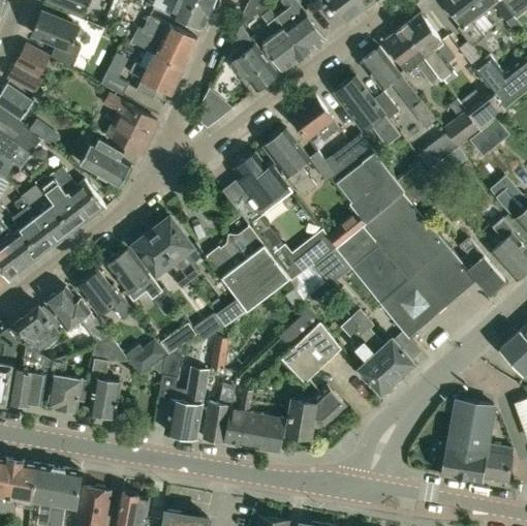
[(47,0),(83,14),(88,0),(96,0),(98,1),(98,0),(47,0)]
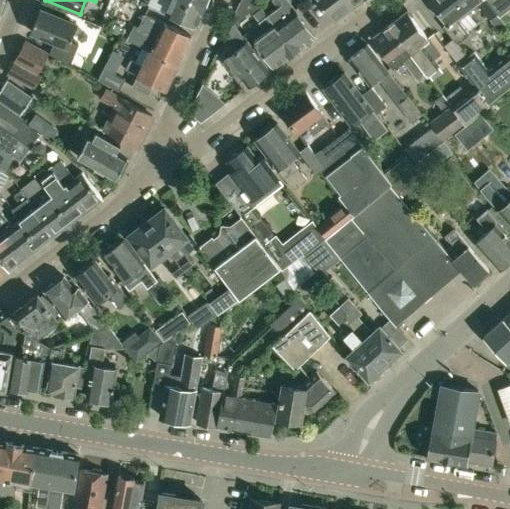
[(194,28),(204,6),(191,0),(167,0),(169,1),(163,14),(194,28)]
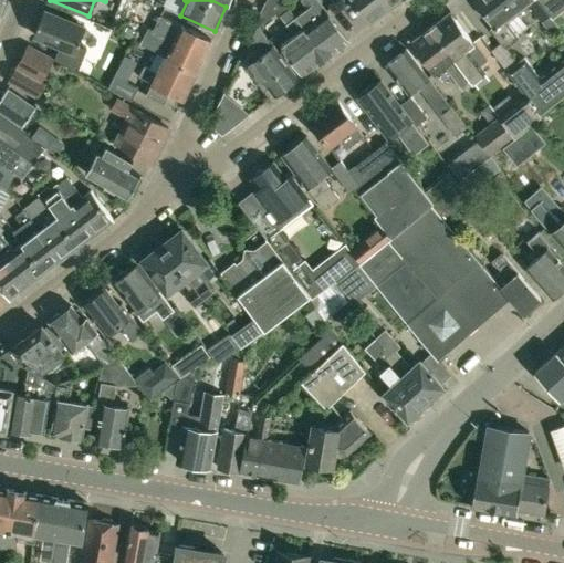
[(271,0),(269,4),(279,19),(280,20),(288,13),(280,2),(278,0),(271,0)]
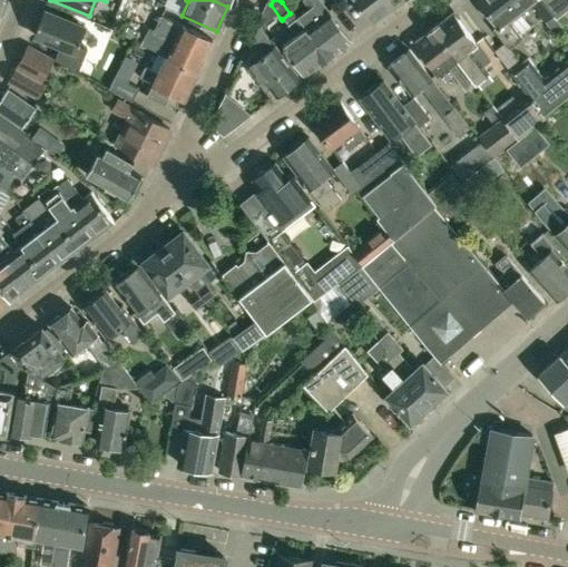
[(349,42),(335,25),(326,13),(325,13),(315,0),(303,0),(302,1),(309,10),(295,20),(303,30),(325,60),(349,42)]
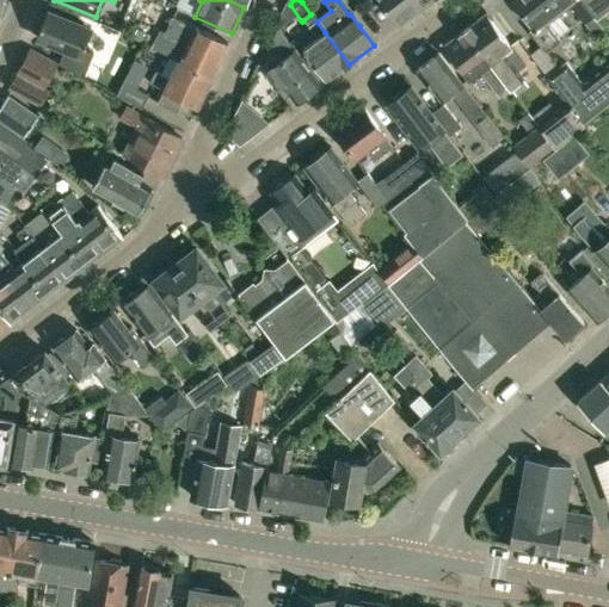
[(375,0),(382,10),(397,29),(419,11),(411,0),(375,0)]
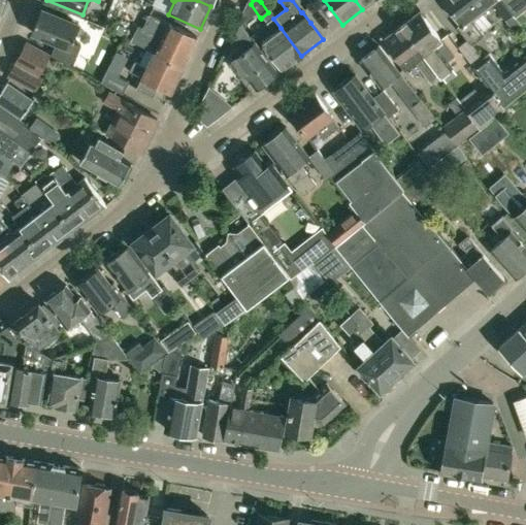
[(374,0),(355,0),(362,9),(374,0)]
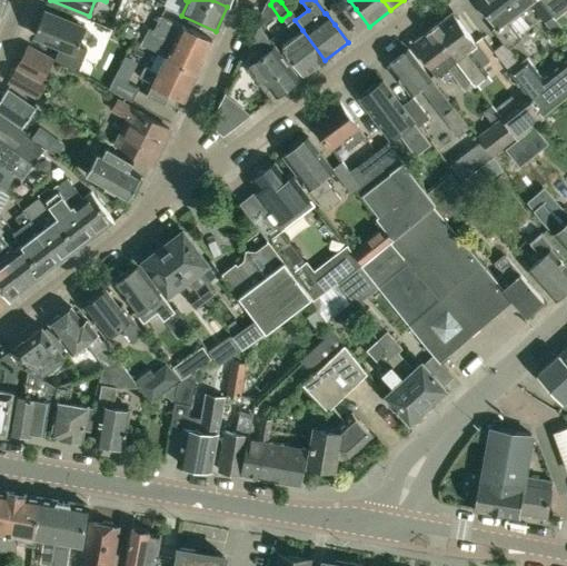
[(543,23),(550,18),(536,0),(474,0),(496,29),(493,31),(506,49),(519,39),(506,21),(528,5),(543,23)]
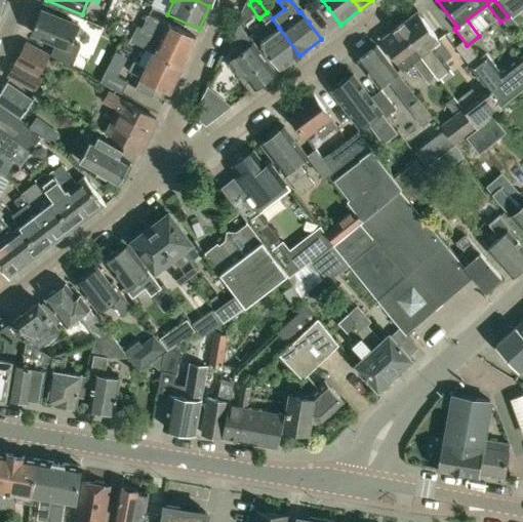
[(522,0),(494,0),(508,16),(510,19),(522,9),(522,0)]
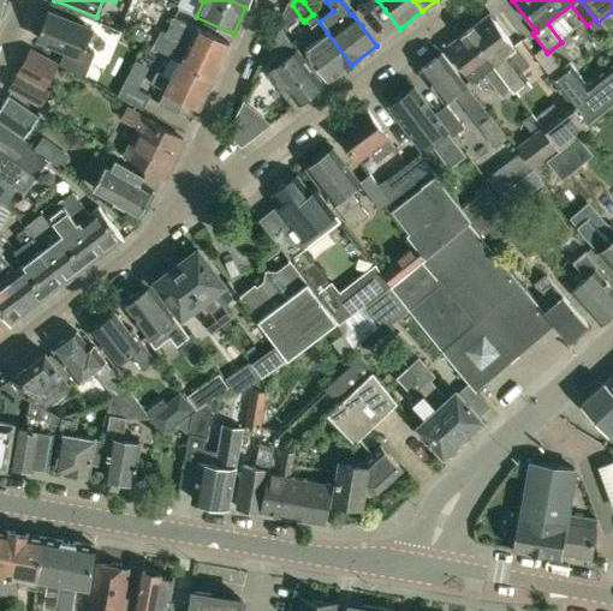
[(90,33),(46,15),(35,41),(63,53),(57,69),(82,82),(91,58),(82,53),(90,33)]
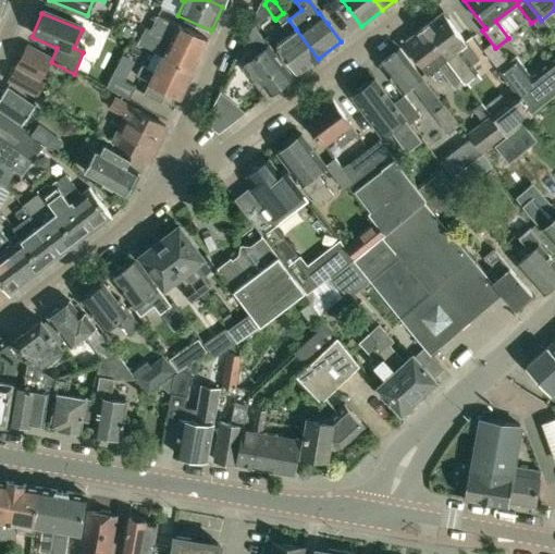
[(296,29),(288,20),(283,13),(275,20),(287,37),(274,47),(296,75),(318,59),(296,29)]
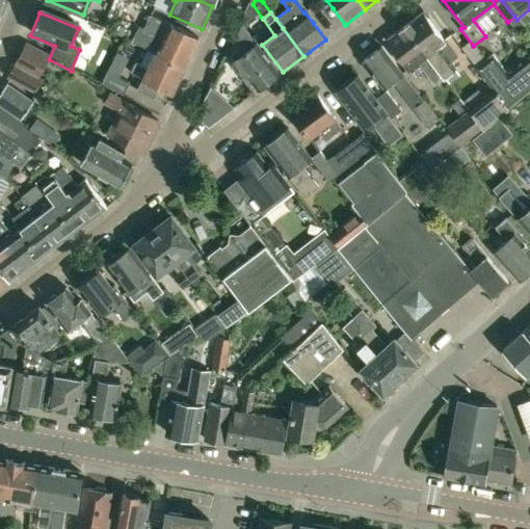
[(444,43),(433,30),(421,14),(402,28),(443,80),(450,75),(431,52),(444,43)]
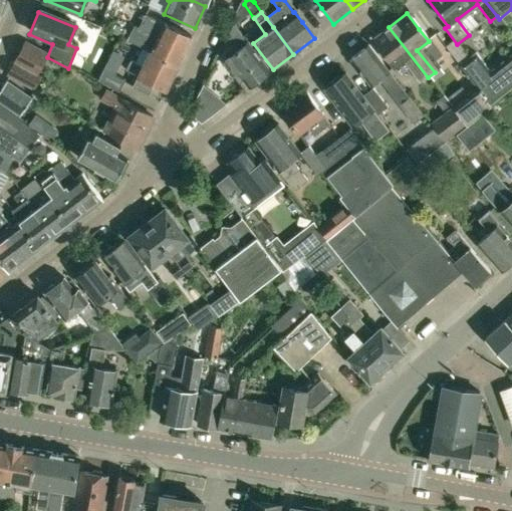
[(190,38),(172,30),(143,16),(137,30),(155,39),(148,53),(177,67),(190,38)]
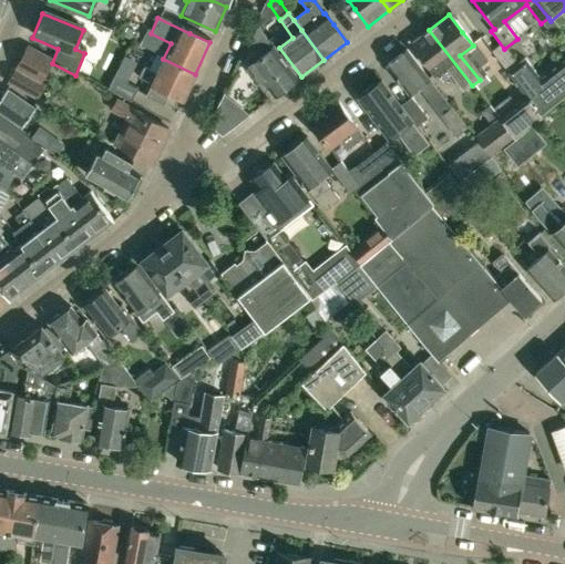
[(546,20),(541,23),(540,24),(550,38),(556,32),(558,31),(557,30),(551,21),(548,18),(546,20)]
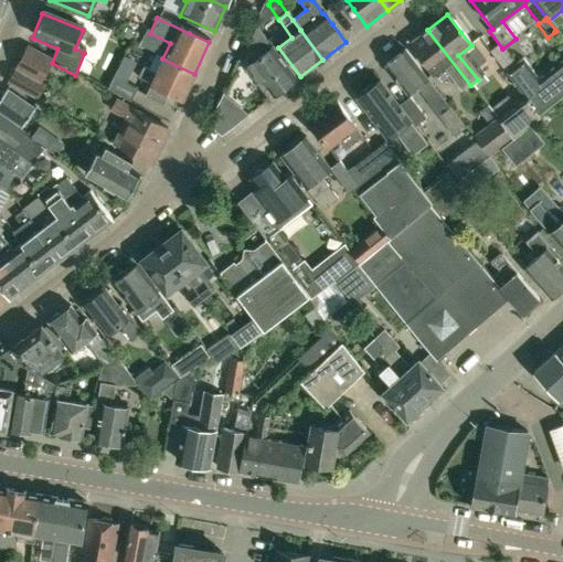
[(283,87),(294,80),(255,29),(247,43),(258,57),(243,69),(255,84),(259,81),(272,96),(275,94),(278,94),(283,91),(283,87)]
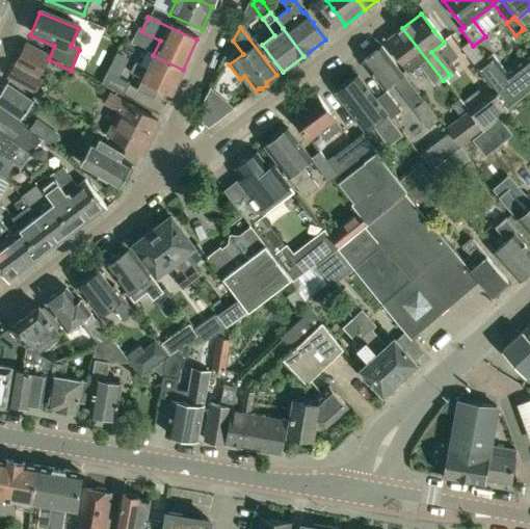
[(435,86),(443,80),(402,28),(385,43),(406,72),(418,63),(435,86)]
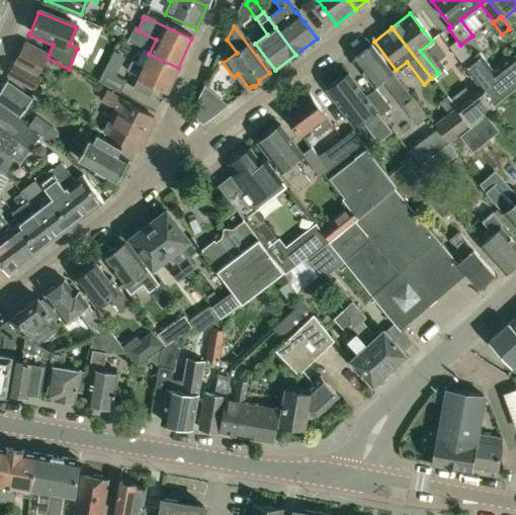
[(37,79),(32,76),(44,55),(23,44),(7,75),(32,89),(37,79)]
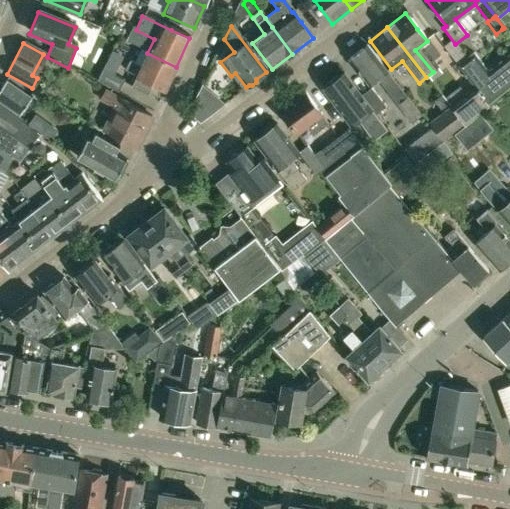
[(420,118),(378,63),(365,47),(348,60),(368,86),(376,80),(411,125),(420,118)]
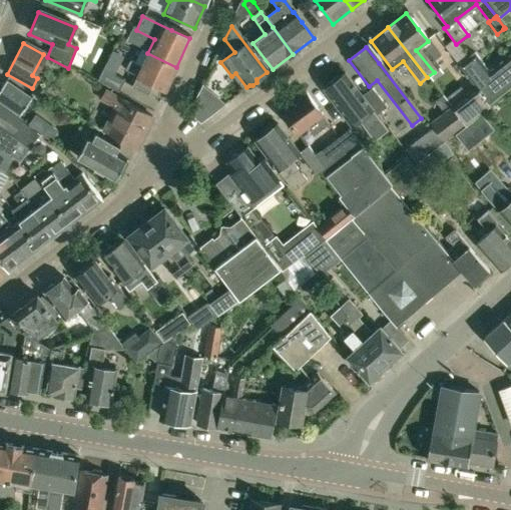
[(164,92),(176,67),(147,53),(139,69),(128,63),(124,72),(135,78),(130,88),(146,96),(151,86),(164,92)]
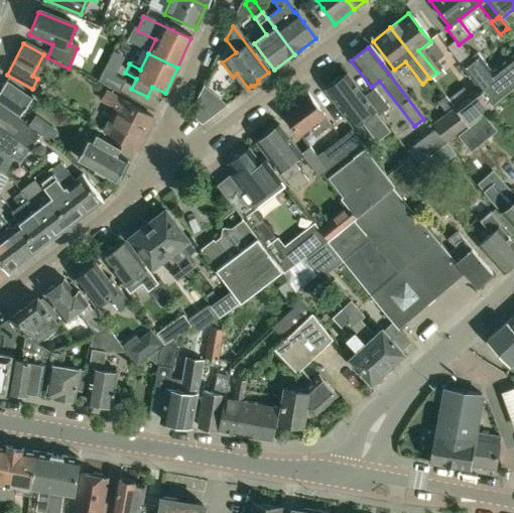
[(460,67),(479,92),(490,107),(513,86),(513,55),(491,74),(476,54),(460,67)]
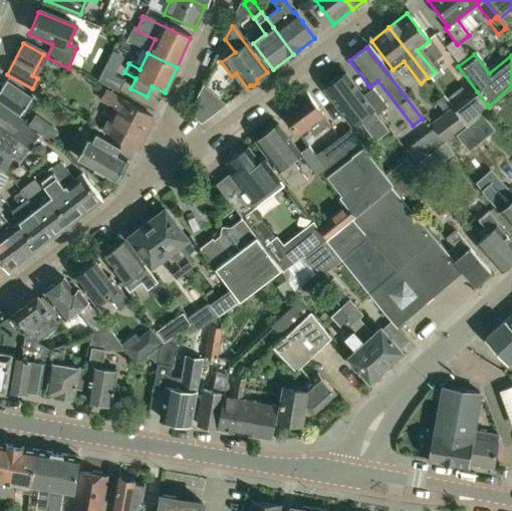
[(107,63),(102,72),(113,78),(118,69),(107,63)]
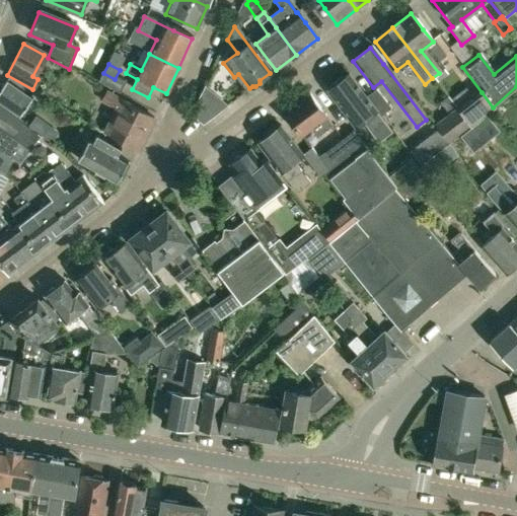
[(115,79),(103,73),(98,84),(119,95),(125,84),(115,79)]
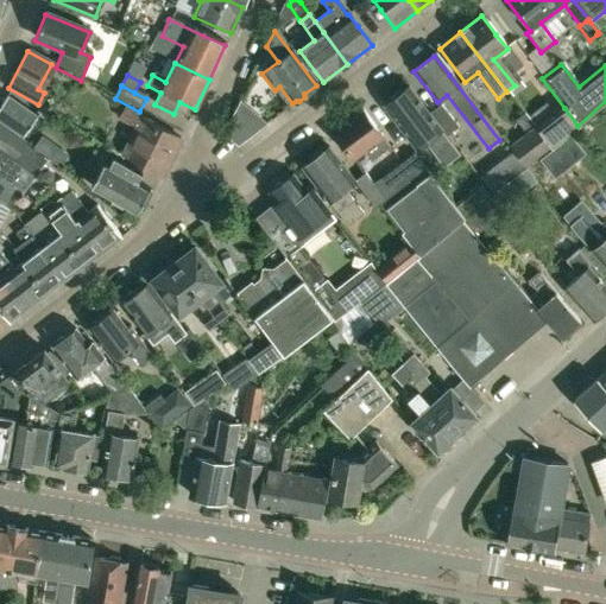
[(446,138),(428,115),(408,89),(395,99),(391,96),(387,100),(387,103),(383,108),(415,148),(424,141),(443,166),(459,153),(446,138)]
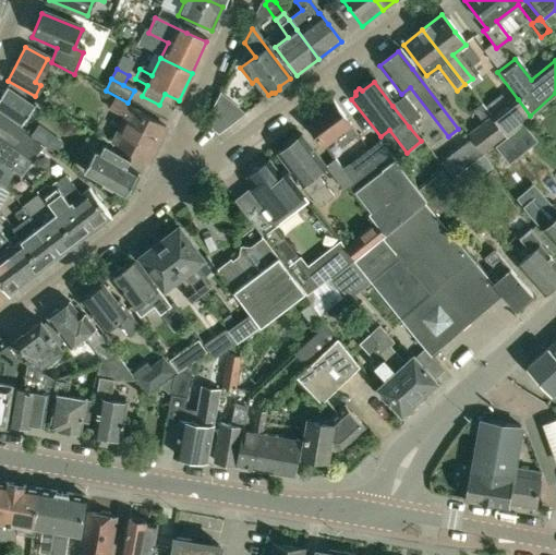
[(0,113),(20,128),(34,108),(5,88),(0,96),(0,113)]
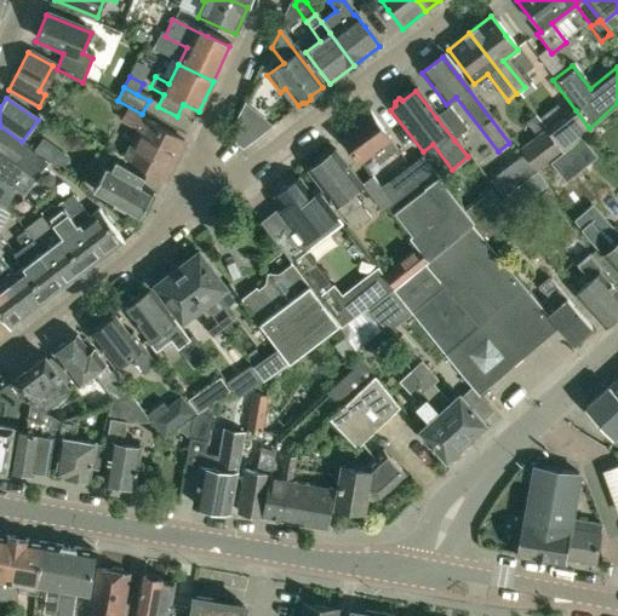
[(465,131),(448,108),(436,117),(455,140),(465,131)]
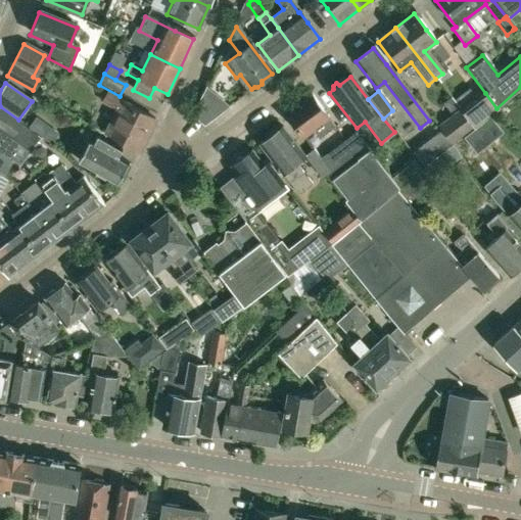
[(473,128),(487,116),(496,108),(485,93),(461,111),(473,128)]
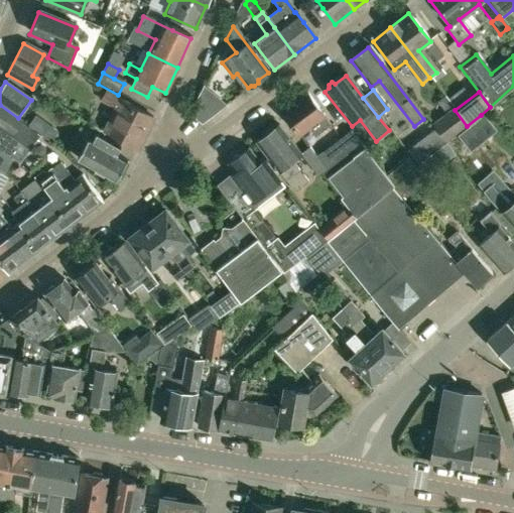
[(219,112),(199,94),(188,115),(201,126),(219,112)]
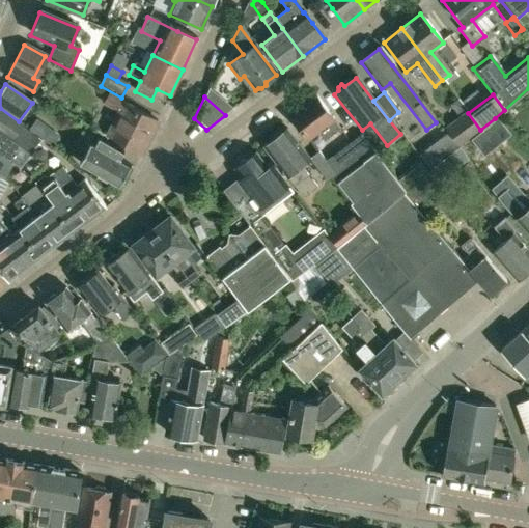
[(339,130),(328,113),(315,96),(289,116),(307,140),(315,133),(323,142),(339,130)]
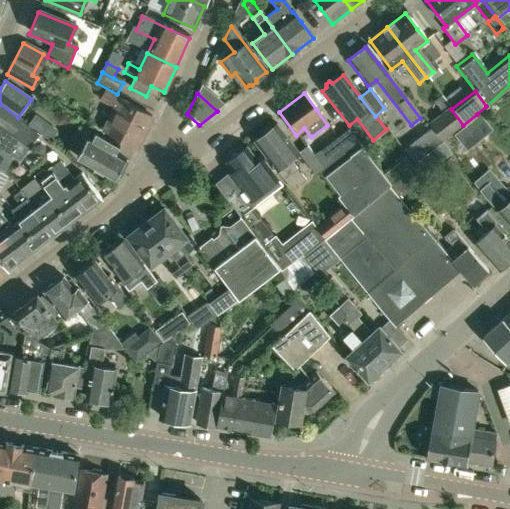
[(143,134),(150,118),(107,96),(106,97),(103,96),(100,101),(116,109),(112,119),(143,134)]
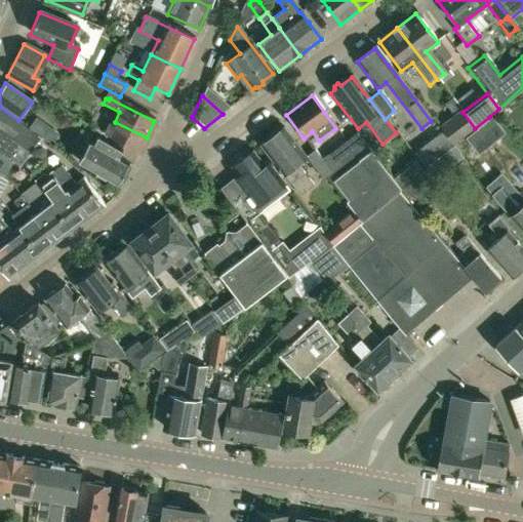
[(452,116),(460,110),(452,99),(444,106),(452,116)]
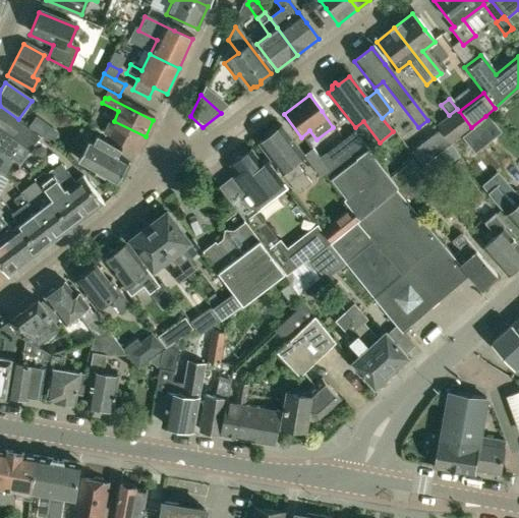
[(0,131),(9,138),(19,123),(0,109),(0,131)]
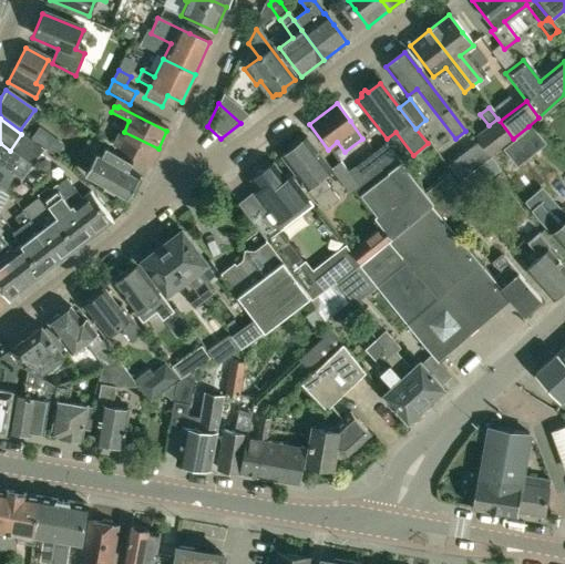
[(513,139),(500,121),(497,119),(489,125),(473,137),(489,159),(499,151),(513,139)]
